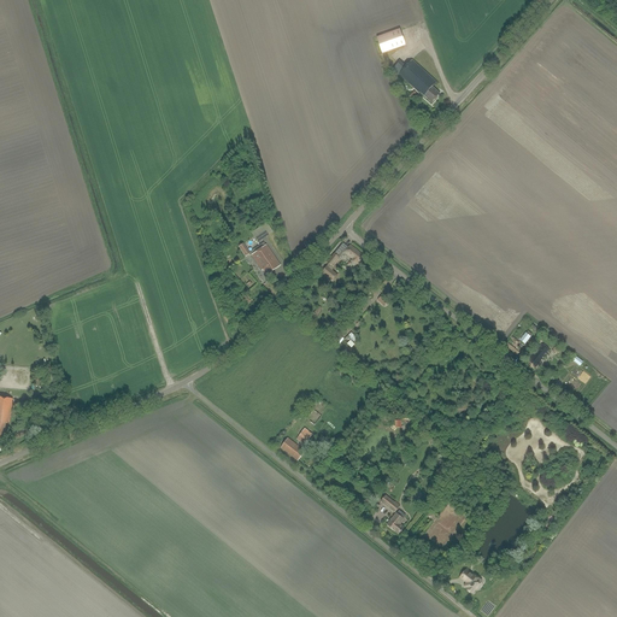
[(383,53),(406,46),(401,29),(377,37),(383,53)]
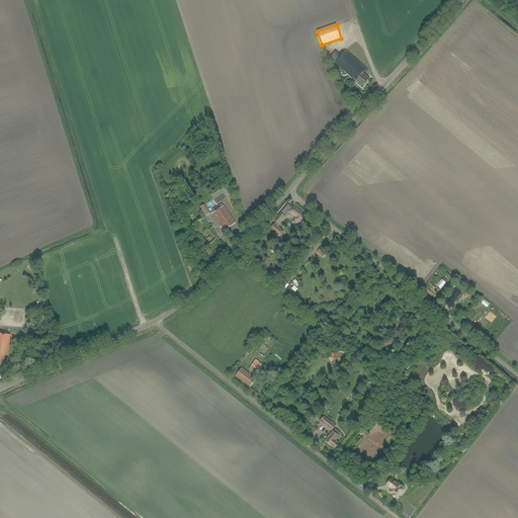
[(366,70),(350,54),(346,51),(335,63),(353,79),(354,78),(363,87),(369,80),(363,74),(366,70)]
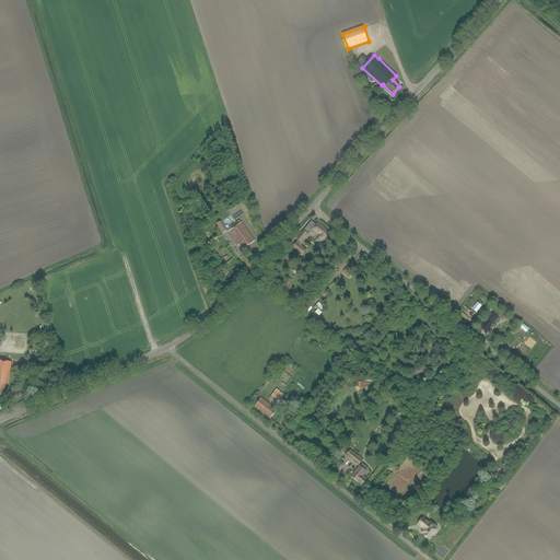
[(228,231),(221,221),(217,224),(223,233),(228,231)]
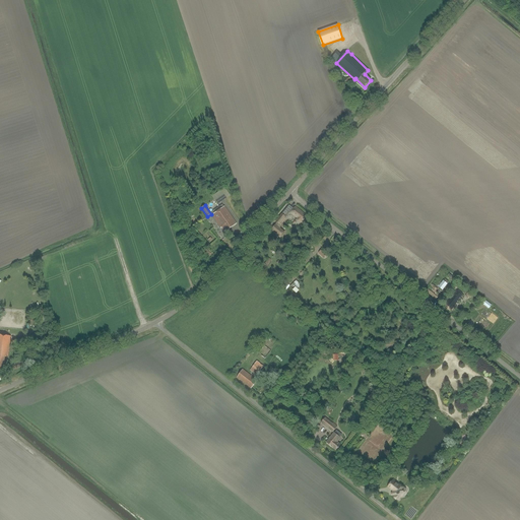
[(294,209),(288,205),(282,213),(282,214),(276,221),(277,222),(272,230),(271,230),(280,237),(284,233),(280,229),(279,224),(285,217),(290,211),(291,212),(290,212),(298,218),(296,220),(300,223),(303,220),(306,217),(305,216),(306,215),(296,207),(294,209)]
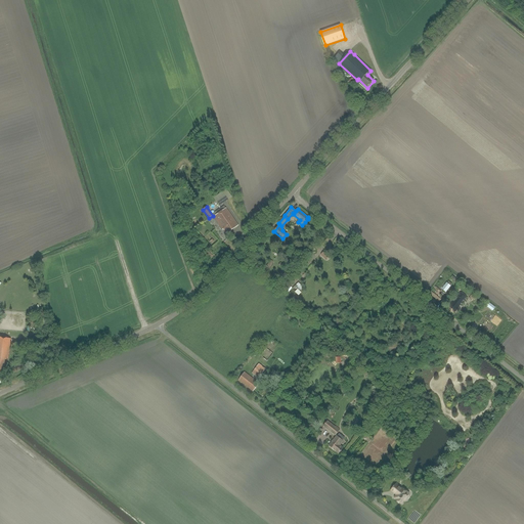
[(226,233),(237,225),(225,208),(213,217),(222,230),(223,229),(226,233)]
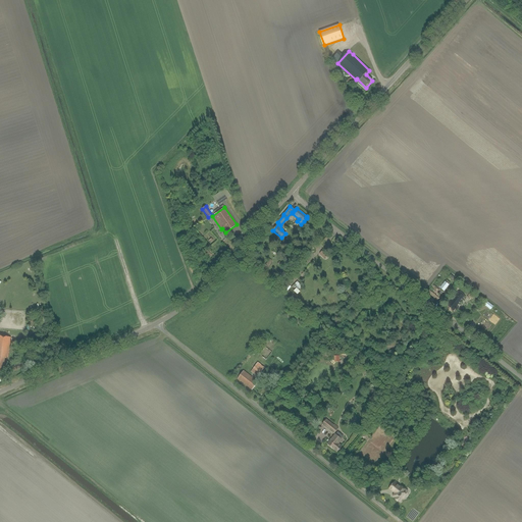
[(450,284),(445,281),(439,288),(445,292),(450,284)]
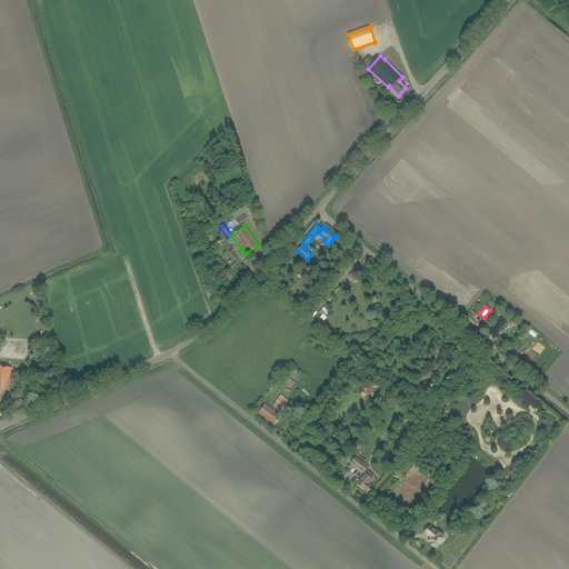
[(496,337),(507,322),(500,317),(491,328),(490,328),(487,332),(493,338),(495,337),(496,337)]
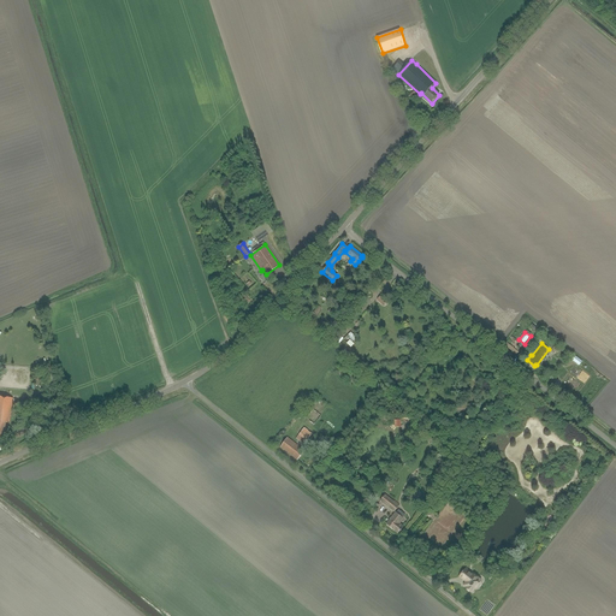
[(572,360),(580,366),(582,362),(575,356),(572,360)]
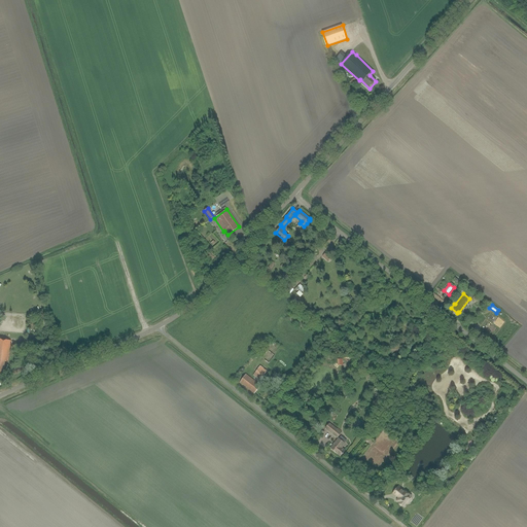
[(0,339),(0,373),(3,374),(4,361),(7,362),(11,341),(0,339)]
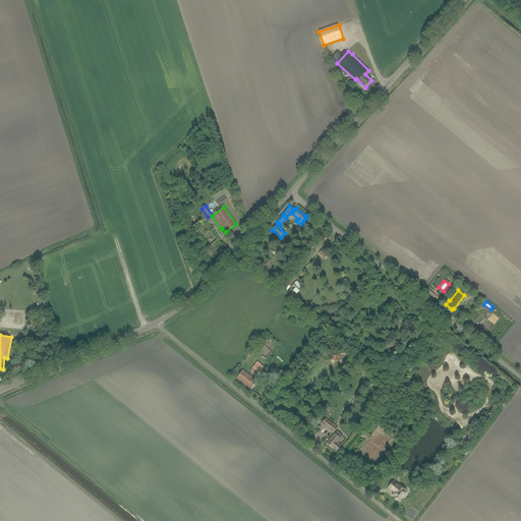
[(259,354),(265,347),(262,345),(256,352),(259,354)]
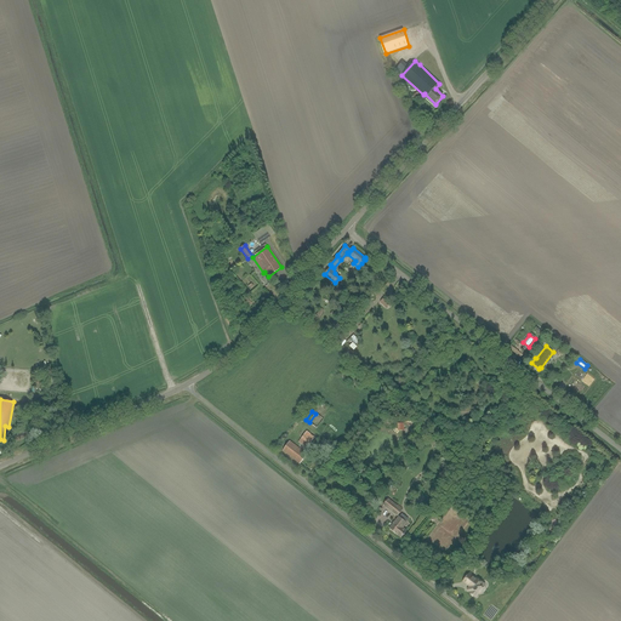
[(442,442),(433,436),(428,442),(436,446),(434,448),(437,449),(442,442)]
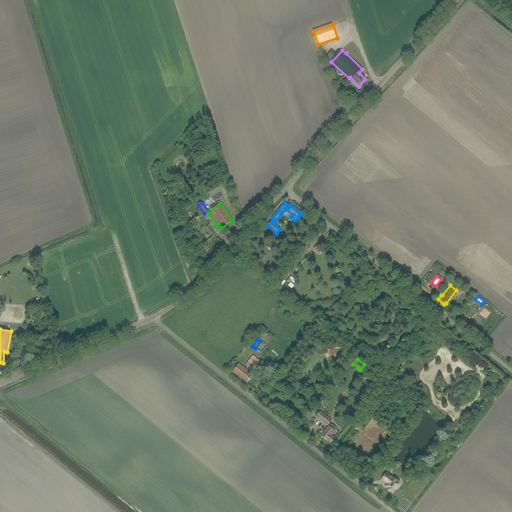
[(247,383),(253,375),(239,364),(233,372),(247,383)]
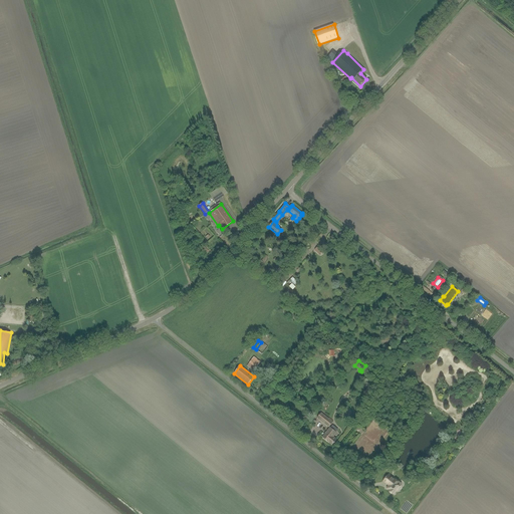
[(329,427),(333,423),(321,413),(317,418),(329,427)]
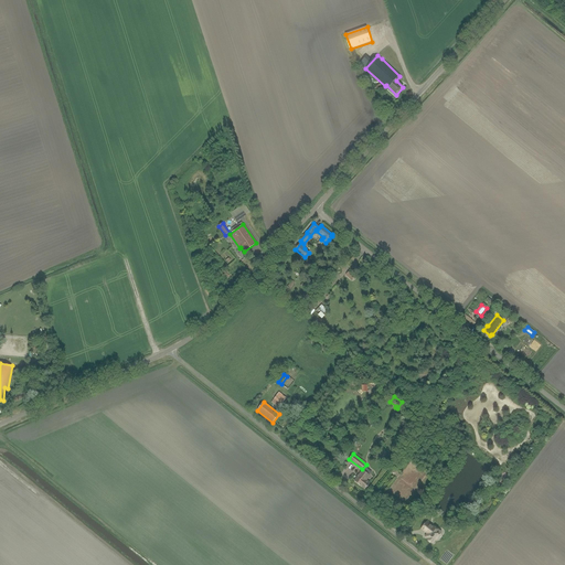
[(363,470),(354,481),(361,487),(362,487),(365,489),(368,487),(369,486),(368,486),(370,483),(366,480),(370,476),(363,470)]
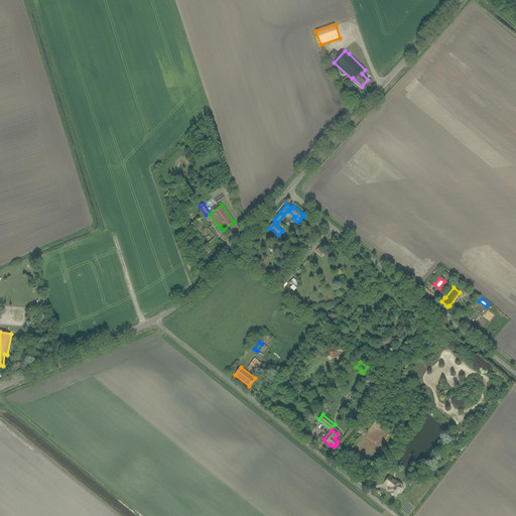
[(390,493),(395,497),(400,490),(402,488),(402,485),(400,484),(396,481),(396,482),(392,479),(393,478),(390,476),(385,482),(391,487),(389,490),(391,492),(390,493)]
